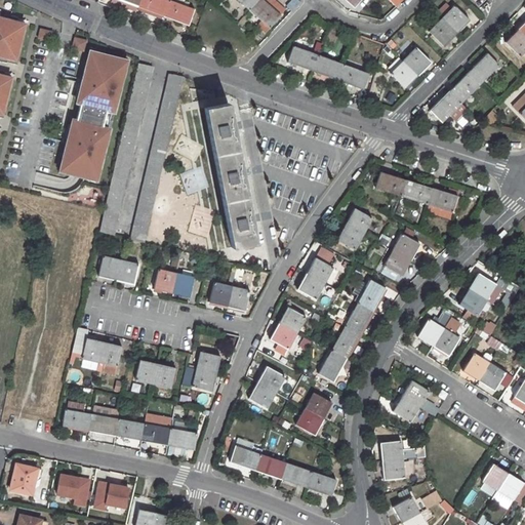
[(163,16),(169,0),(167,0),(139,0),(137,6),(163,16)]
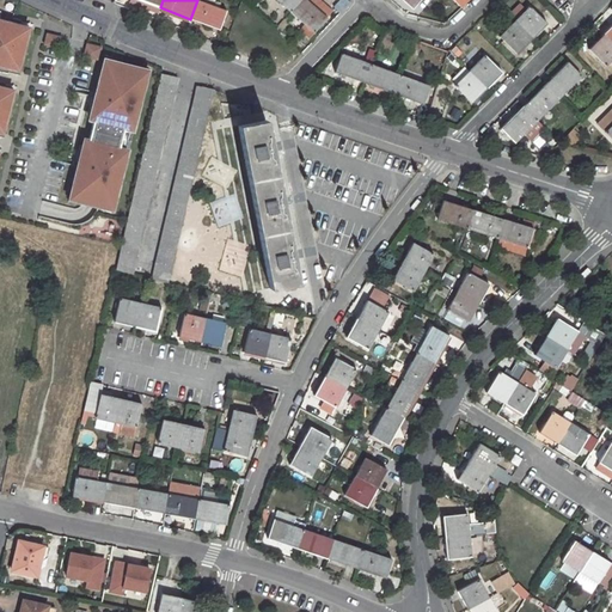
[(221,30),(226,12),(197,0),(190,19),(221,30)]
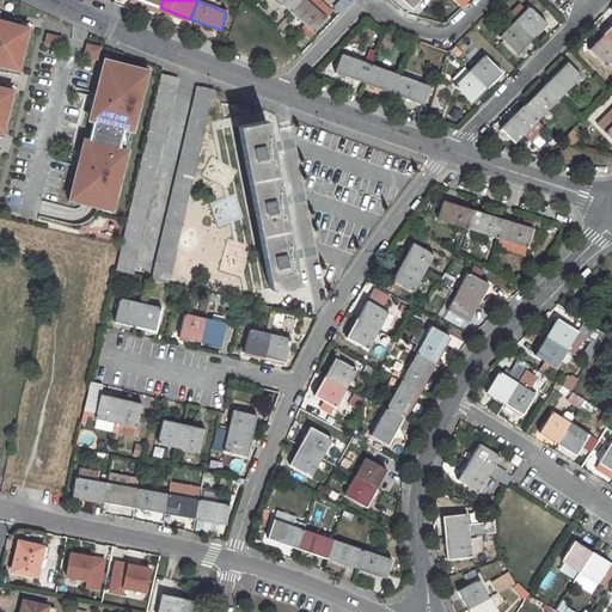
[(276,0),(291,12),(301,0),(276,0)]
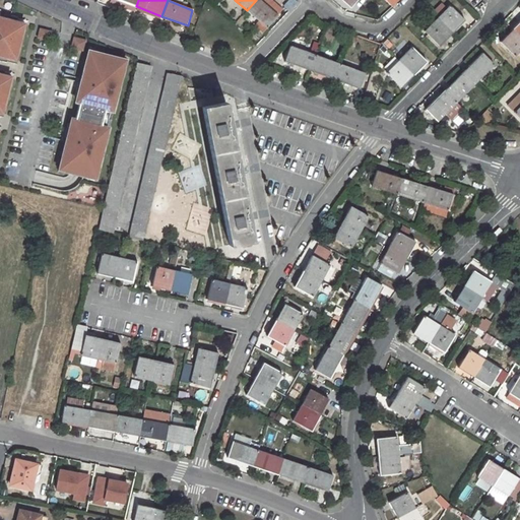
[(261,0),(256,0),(247,10),(268,28),(279,16),(261,0)]
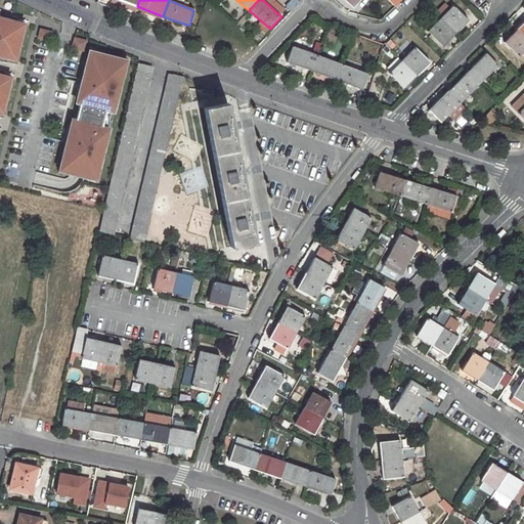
[(294,12),(300,0),(298,0),(289,0),(286,8),(294,12)]
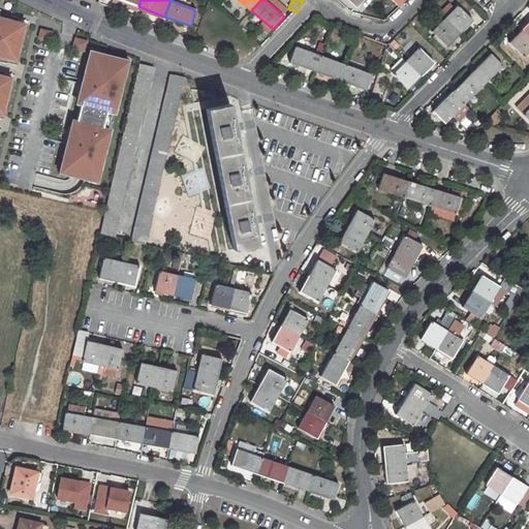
[(404,11),(413,3),(410,0),(407,0),(400,6),(404,11)]
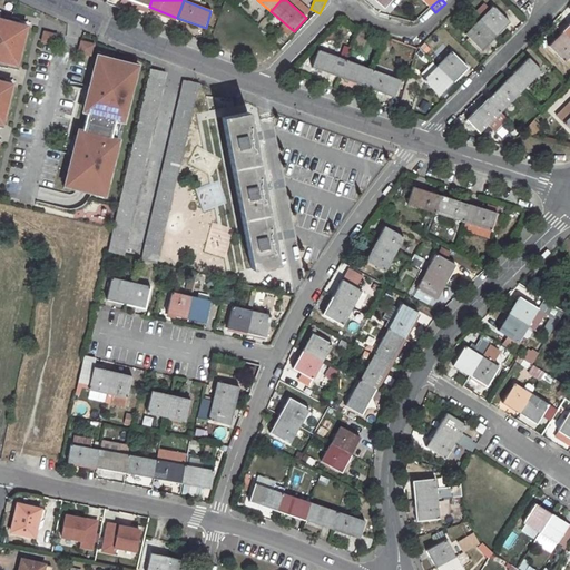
[(494,7),(480,20),(495,36),(510,22),(494,7)]
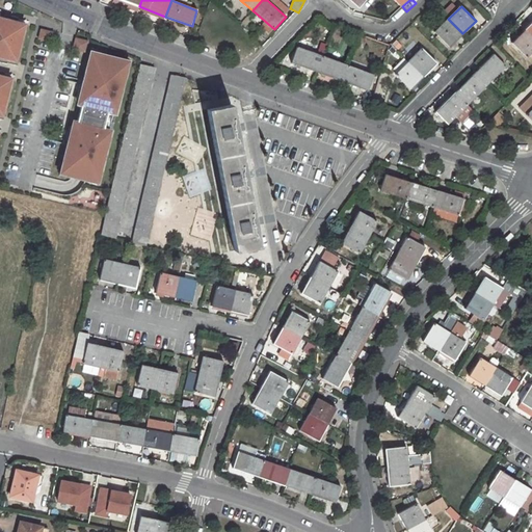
[(9,59),(17,61),(26,24),(19,23),(20,18),(11,16),(10,21),(0,18),(0,57),(1,57),(0,62),(8,64),(9,59)]
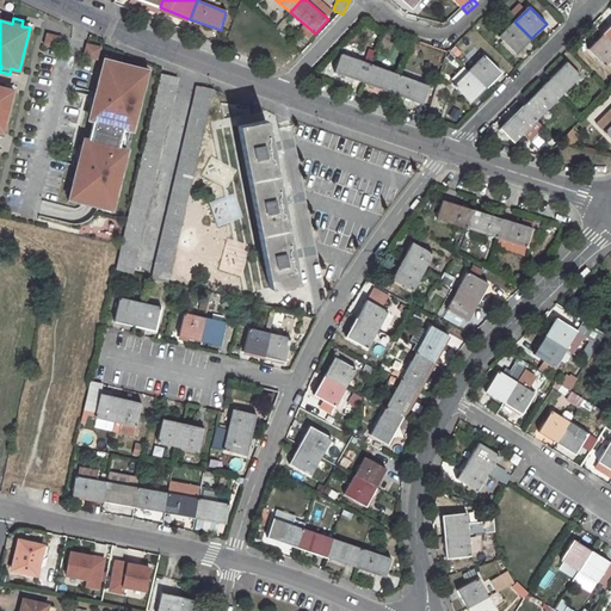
[(514,22),(499,37),(517,54),(531,38),(514,22)]
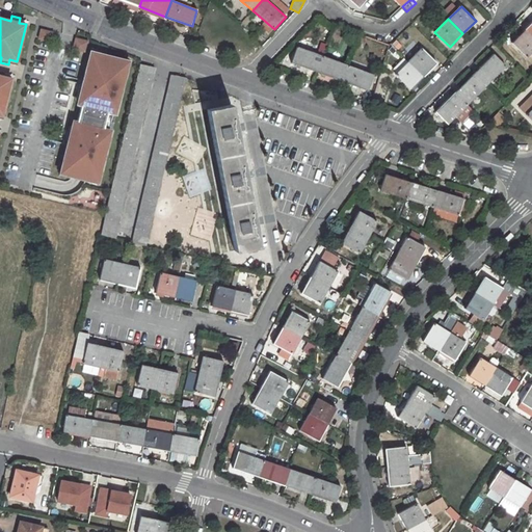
[(37,42),(51,44),(53,31),(40,29),(37,42)]
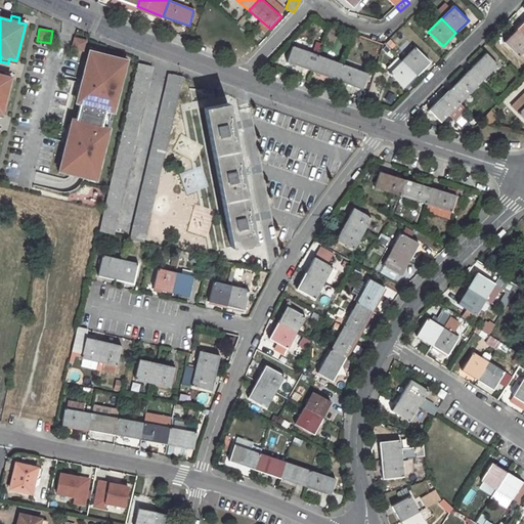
[(523,35),(518,30),(505,42),(520,56),(523,51),(523,35)]
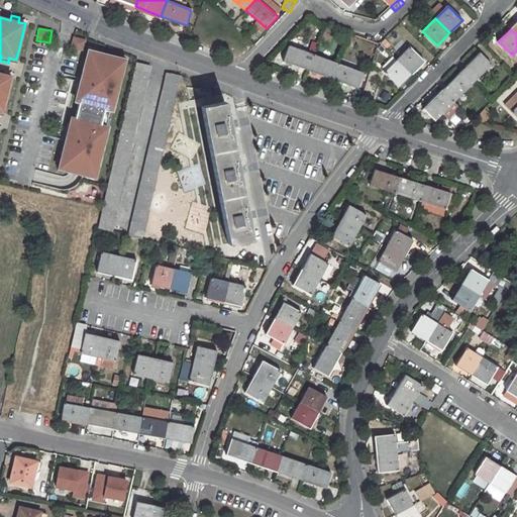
[(70,47),(83,52),(86,39),(73,35),(70,47)]
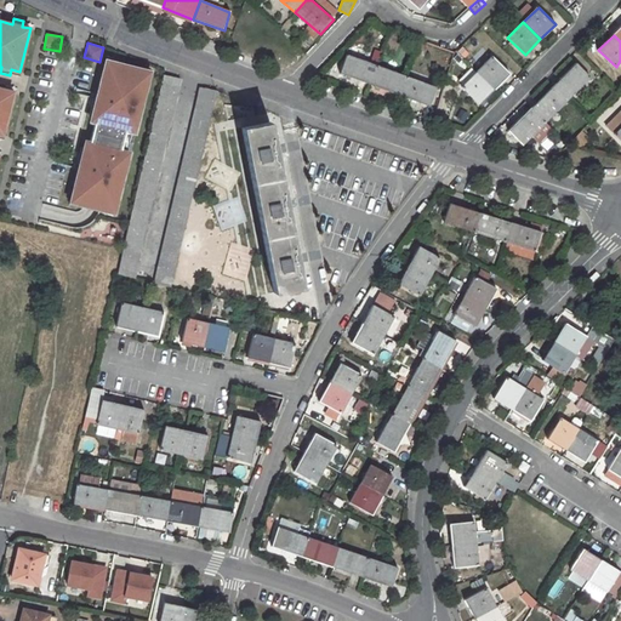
[(341,73),(370,84),(377,66),(348,55),(341,73)]
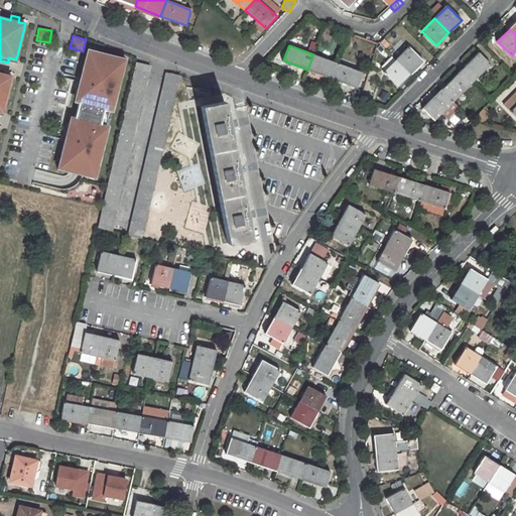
[(409,47),(397,59),(411,74),(423,61),(409,47)]
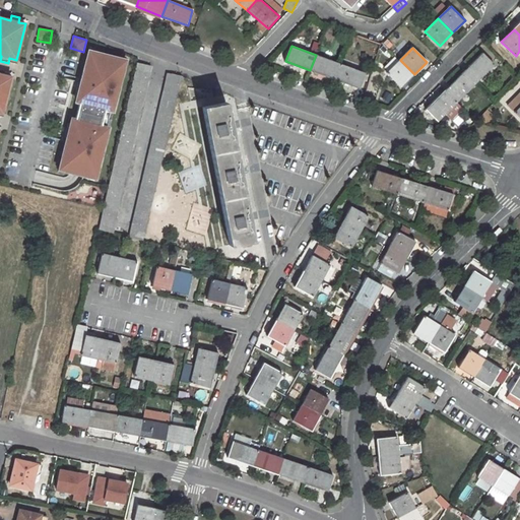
[(99,55),(88,53),(85,64),(80,83),(82,84),(77,103),(80,103),(76,119),(73,119),(69,137),(67,137),(60,168),(70,171),(69,172),(86,177),(87,175),(96,177),(108,135),(104,134),(112,104),(115,105),(123,74),(123,73),(126,62),(116,59),(116,57),(100,53),(99,55)]
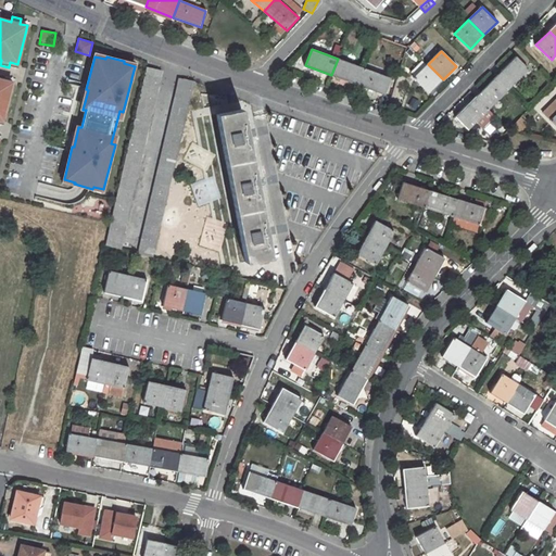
[(516,57),(496,76),(508,89),(529,68),(516,57)]
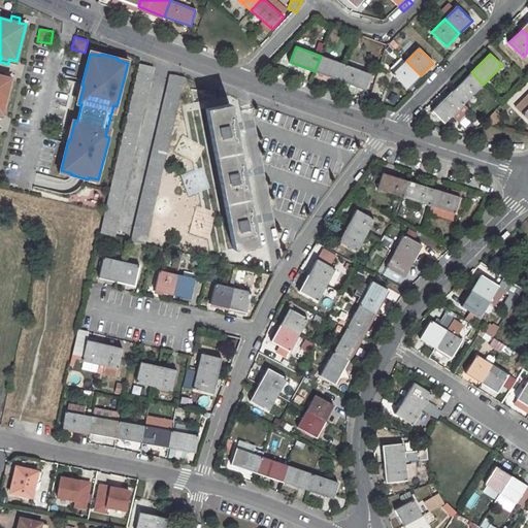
[(315,71),(339,80),(345,65),(321,56),(315,71)]
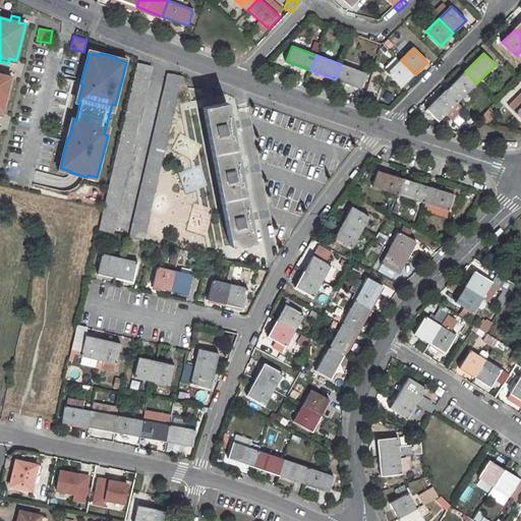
[(401,60),(388,73),(402,88),(415,74),(401,60)]
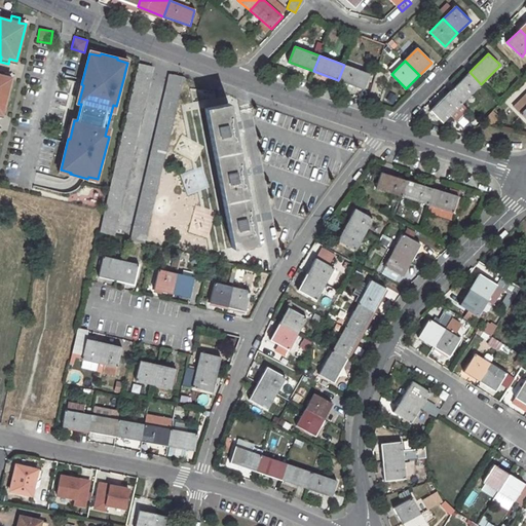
[(139,64),(100,232),(114,235),(118,222),(116,221),(153,67),(139,64)]
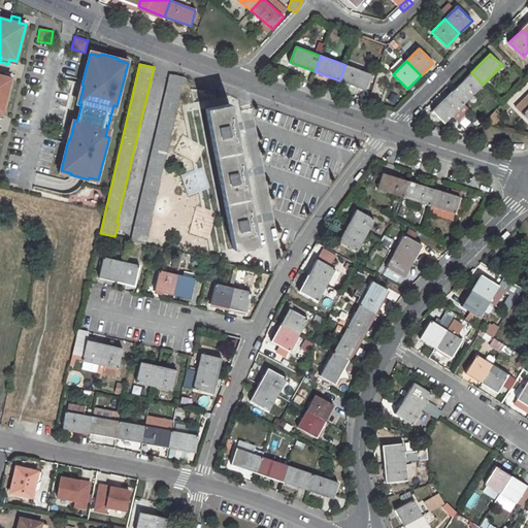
[(366,91),(371,75),(345,65),(339,80),(366,91)]
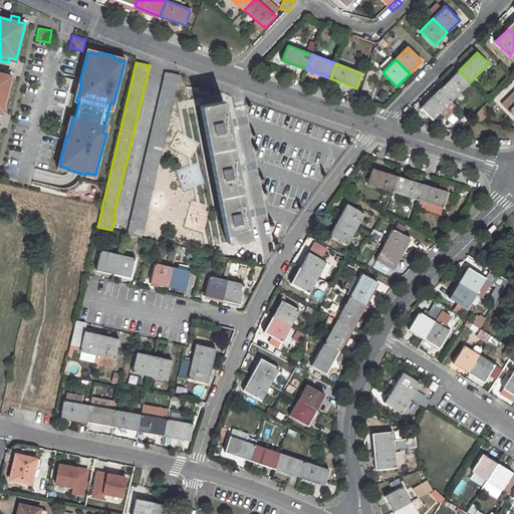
[(0,110),(3,112),(12,76),(4,74),(5,70),(0,68),(0,110)]
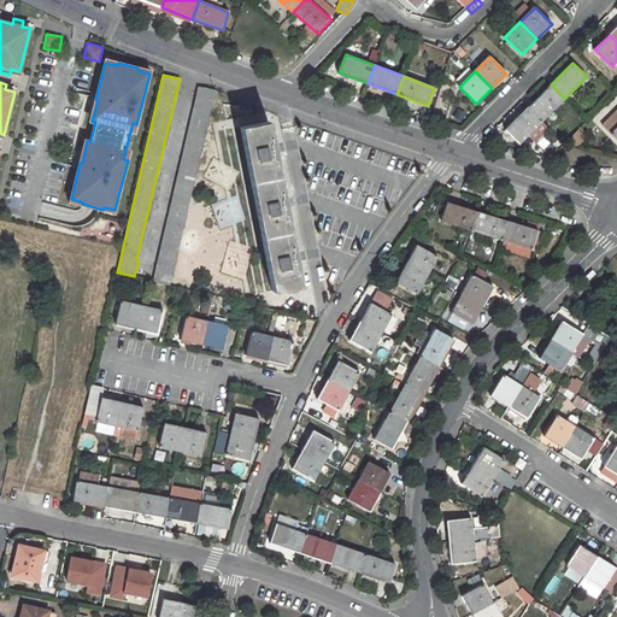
[(551,84),(529,107),(542,122),(564,99),(551,84)]
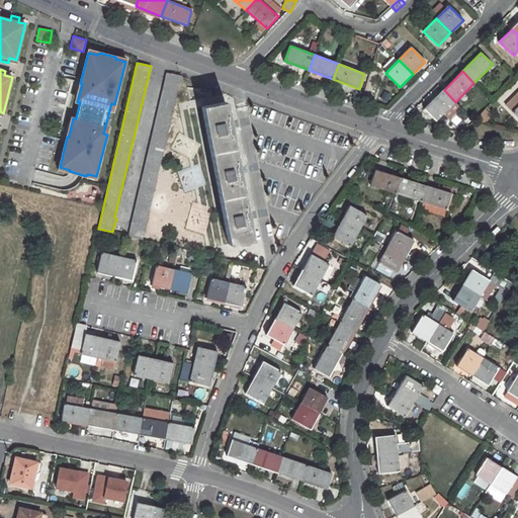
[(167,73),(128,235),(143,239),(178,83),(180,83),(182,75),(167,73)]
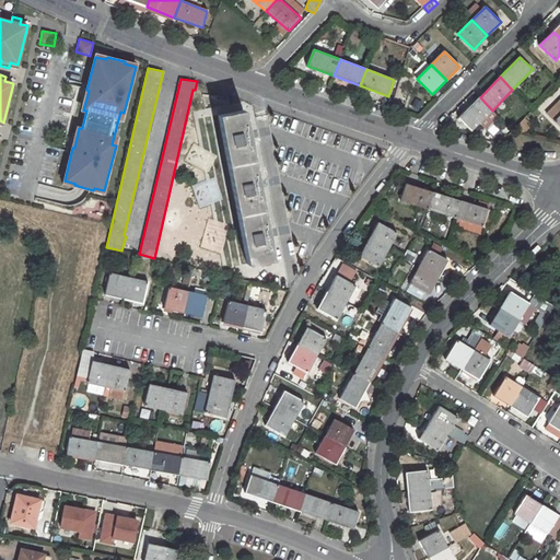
[(480,97),(459,118),(473,130),(492,111),(480,97)]
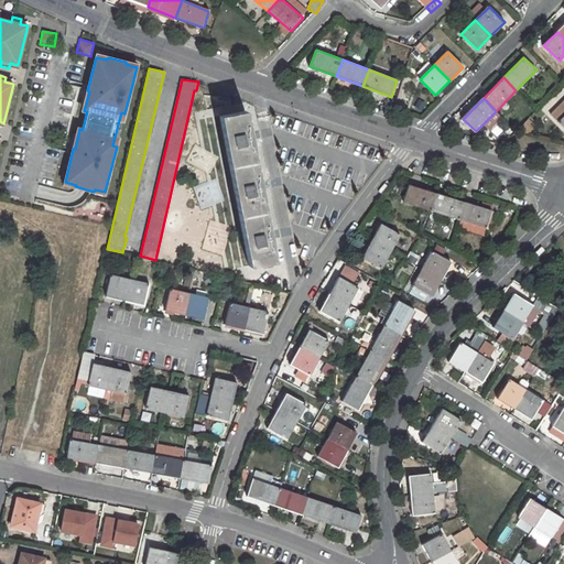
[(259,182),(250,140),(255,139),(252,131),(249,132),(245,110),(220,116),(249,266),(274,261),(270,240),(274,239),(273,231),(269,231),(260,190),(264,190),(262,181),(259,182)]
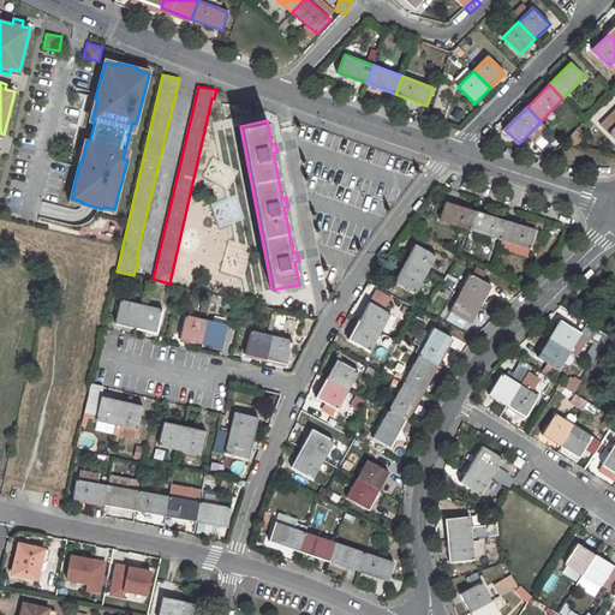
[(573,145),(583,137),(575,130),(567,138),(573,145)]
